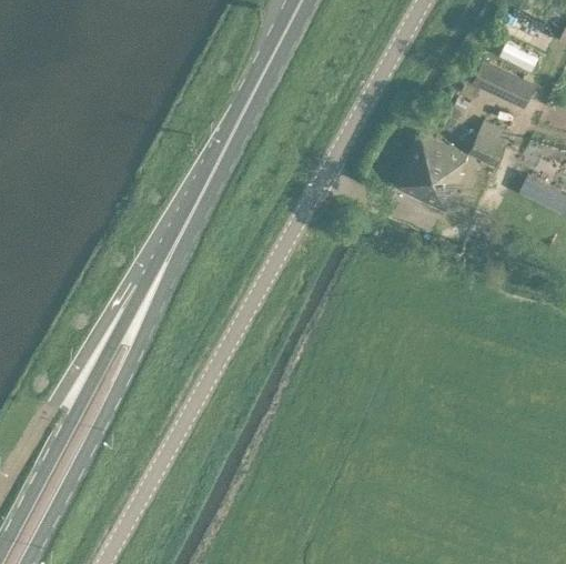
[(531,59),(494,42),(488,54),(524,71),(531,59)]
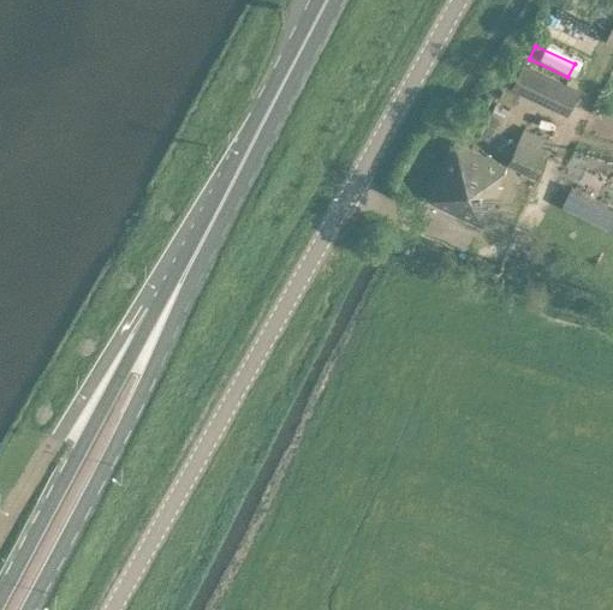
[(517,84),(570,109),(578,91),(525,67),(517,84)]
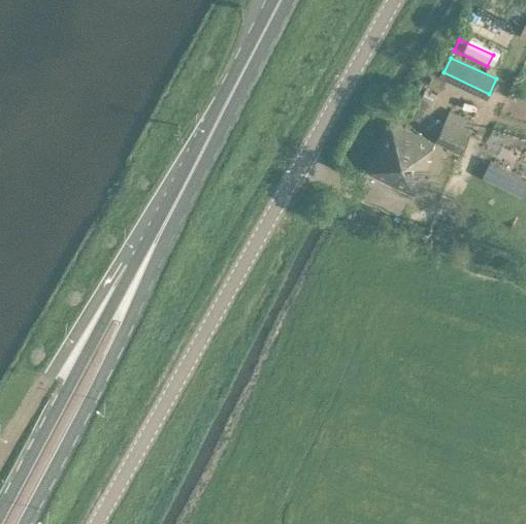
[(434,142),(461,156),(475,124),(450,113),(434,142)]
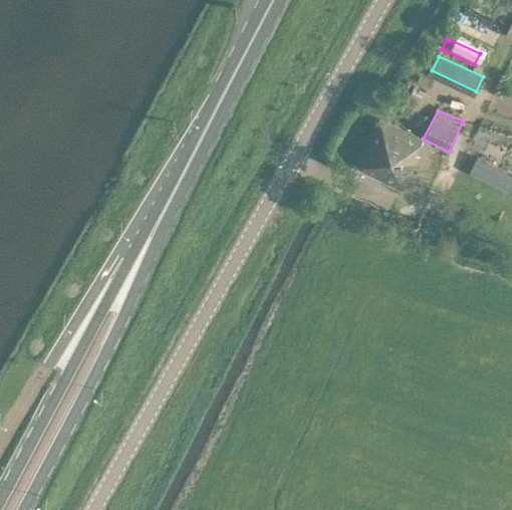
[(419,155),(424,142),(423,142),(423,139),(382,120),(359,170),(404,192),(421,156),(419,155)]
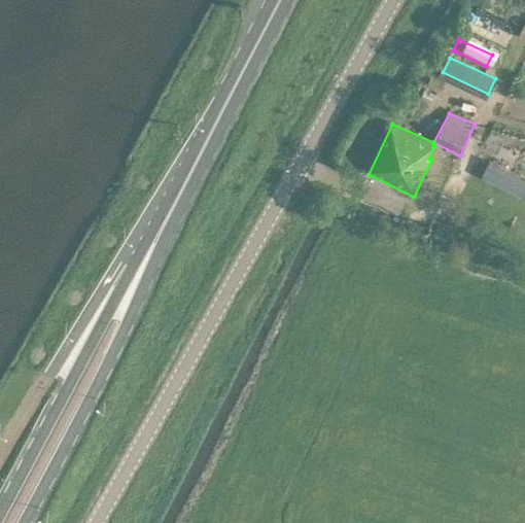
[(524,179),(492,164),(485,178),(524,198),(524,179)]
